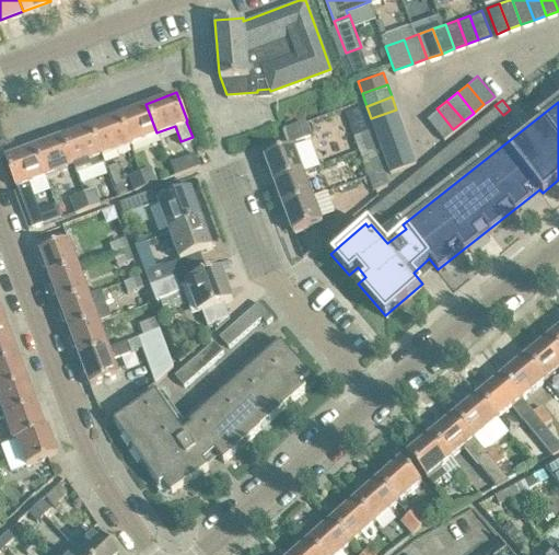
[(129,142),(156,133),(146,104),(118,114),(129,142)]
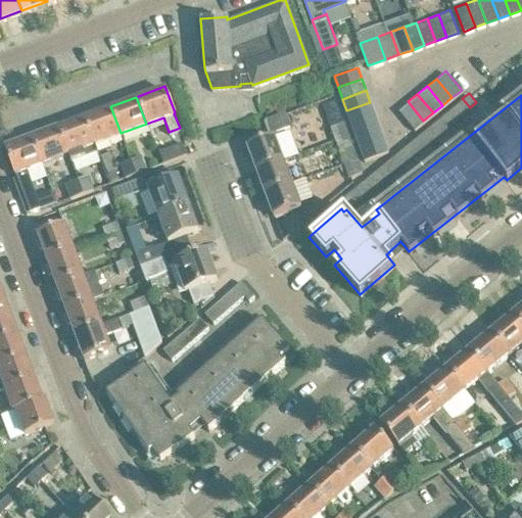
[(470,107),(462,98),(456,103),(464,112),(470,107)]
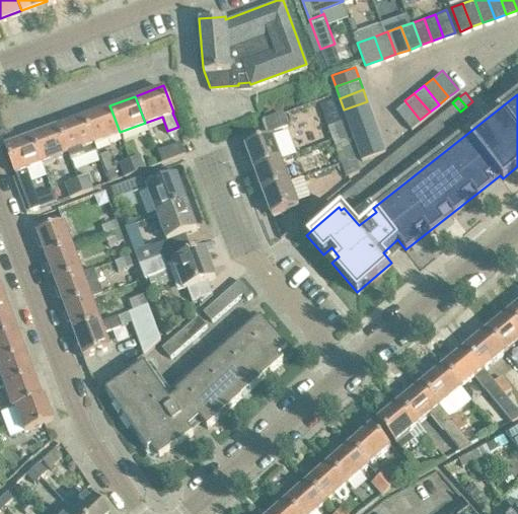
[(411,128),(420,120),(404,100),(395,108),(411,128)]
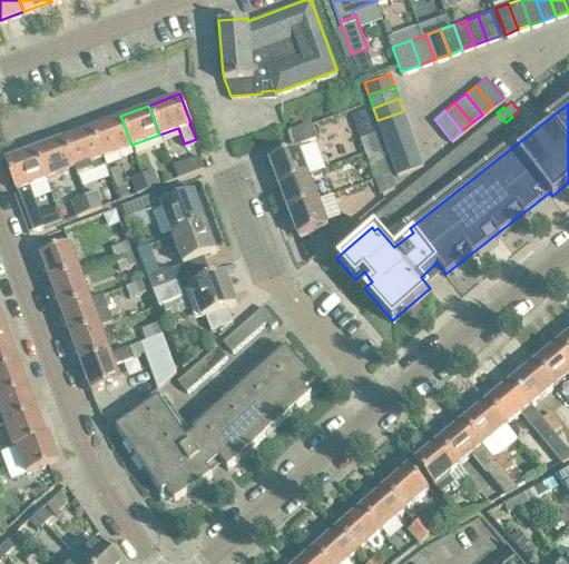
[(382,132),(408,124),(403,111),(378,120),(382,132)]
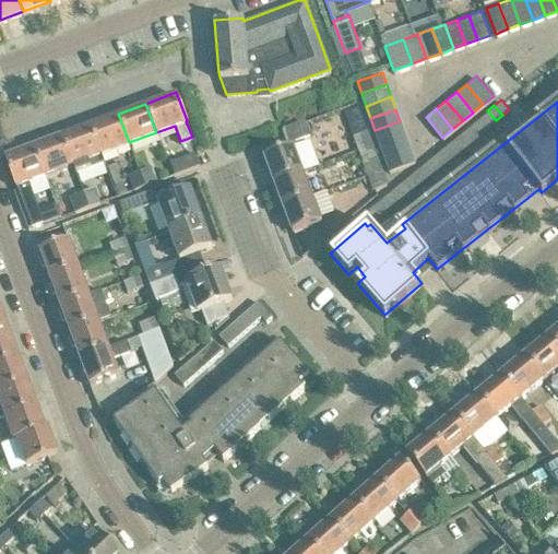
[(496,120),(487,110),(481,116),(489,127),(496,120)]
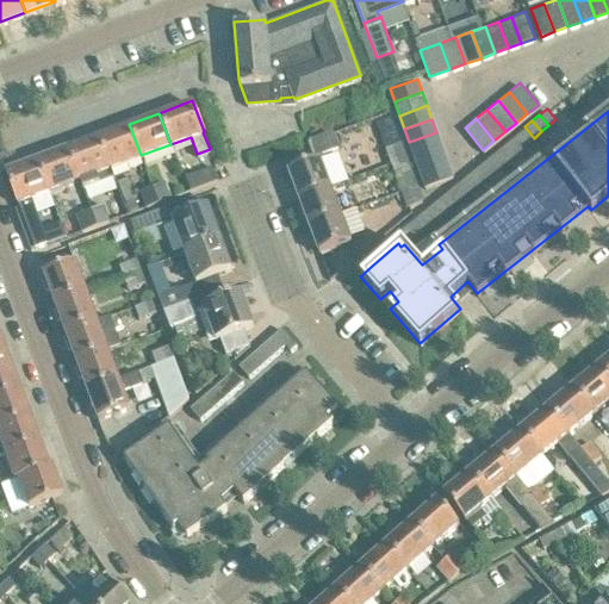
[(110,167),(141,155),(129,124),(98,136),(110,167)]
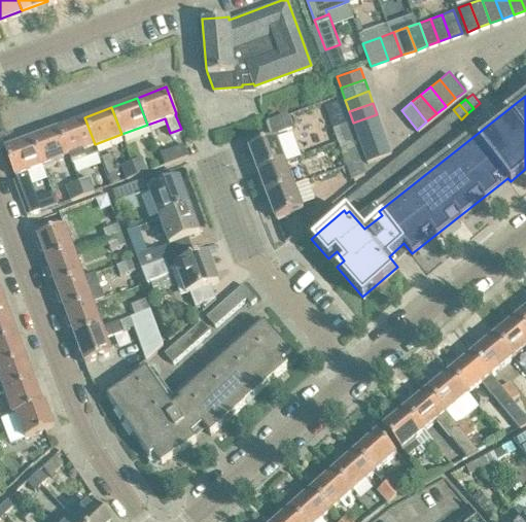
[(447,114),(455,125),(461,119),(453,109),(447,114)]
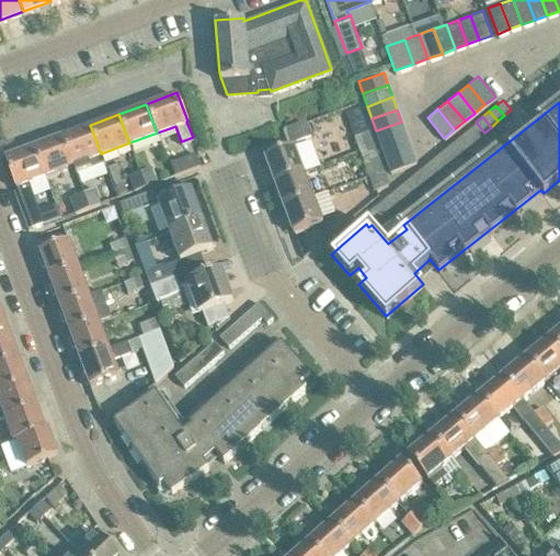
[(292,139),(310,133),(305,117),(286,125),(292,139)]
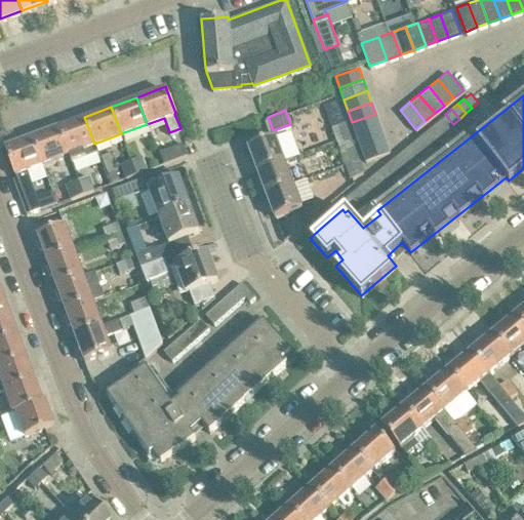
[(357,134),(379,126),(375,114),(352,122),(357,134)]
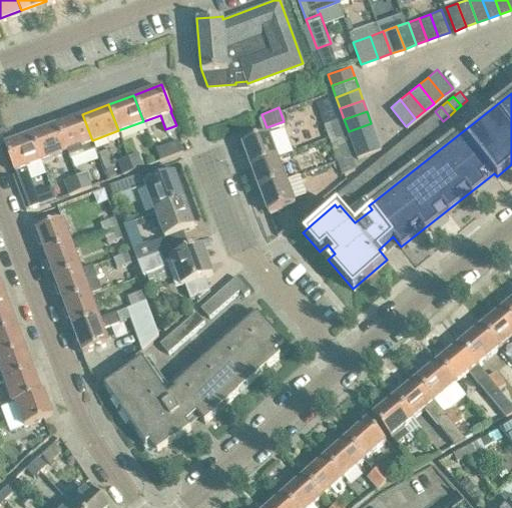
[(443,121),(435,111),(429,116),(436,126),(443,121)]
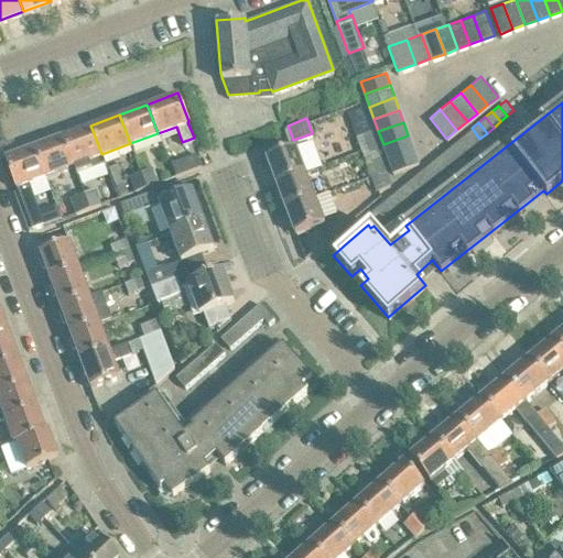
[(77,172),(104,163),(100,154),(101,154),(90,126),(62,135),(73,165),(74,164),(77,172)]
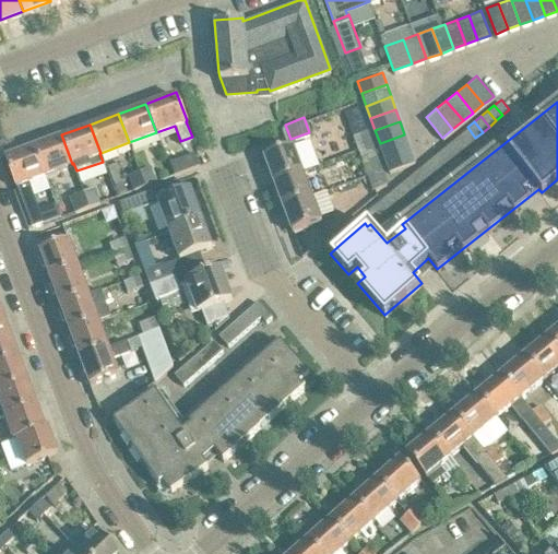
[(460,132),(469,143),(475,138),(467,127),(460,132)]
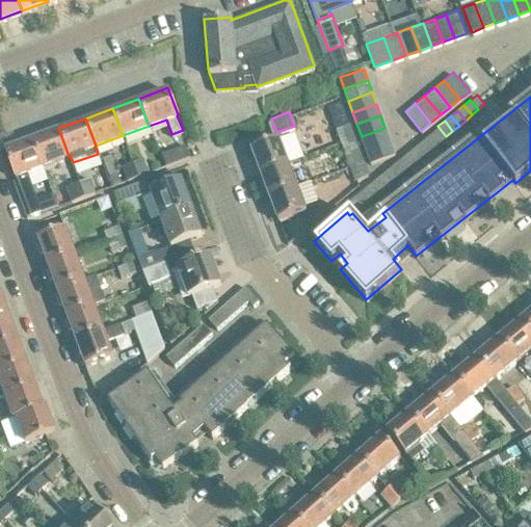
[(341,140),(353,135),(349,123),(336,127),(341,140)]
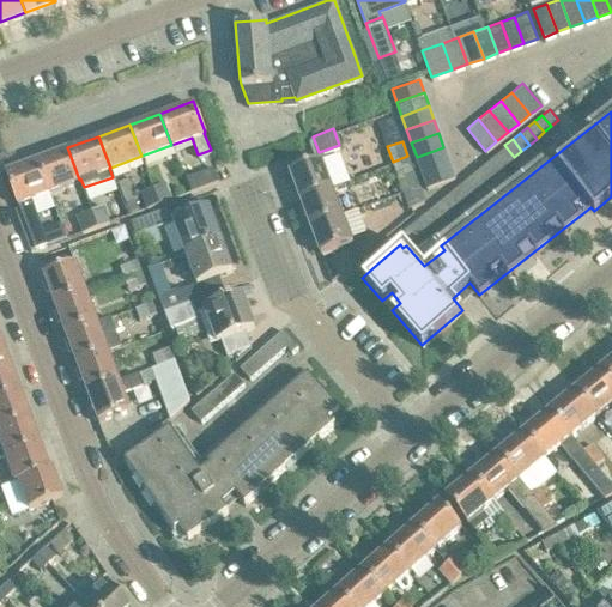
[(514,157),(504,145),(497,152),(507,163),(514,157)]
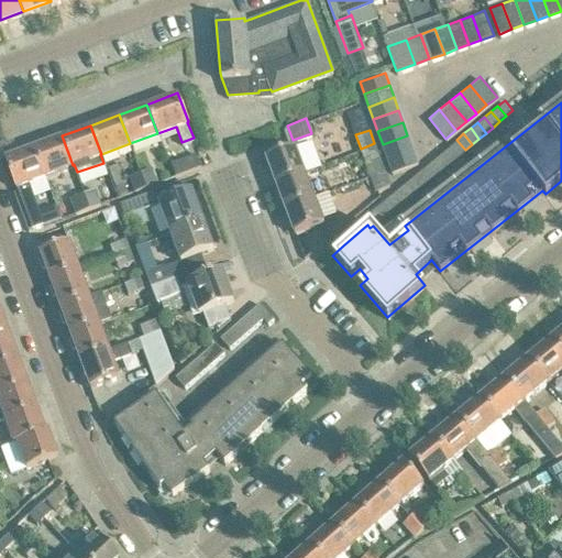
[(44,175),(73,165),(62,135),(33,146),(44,175)]
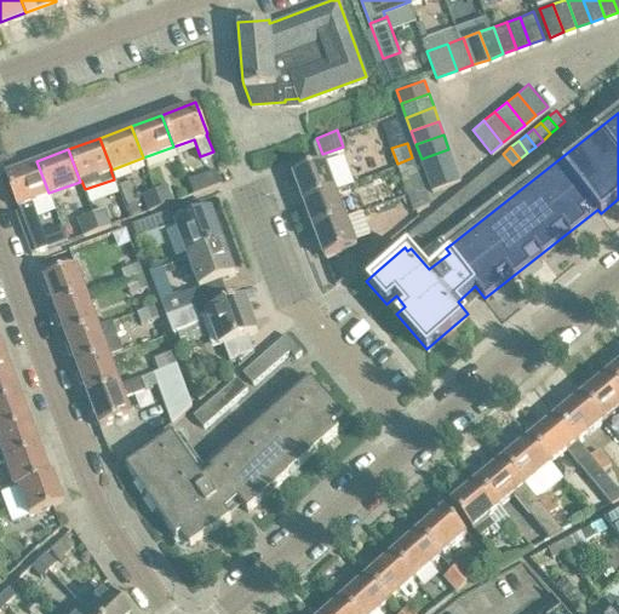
[(427,172),(454,162),(448,149),(422,159),(427,172)]
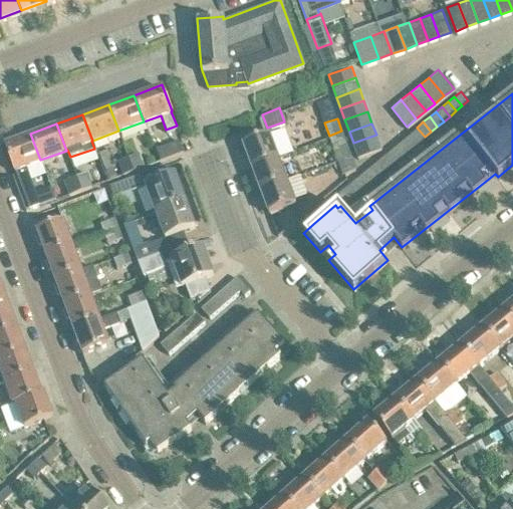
[(417,128),(411,133),(419,142),(425,137),(417,128)]
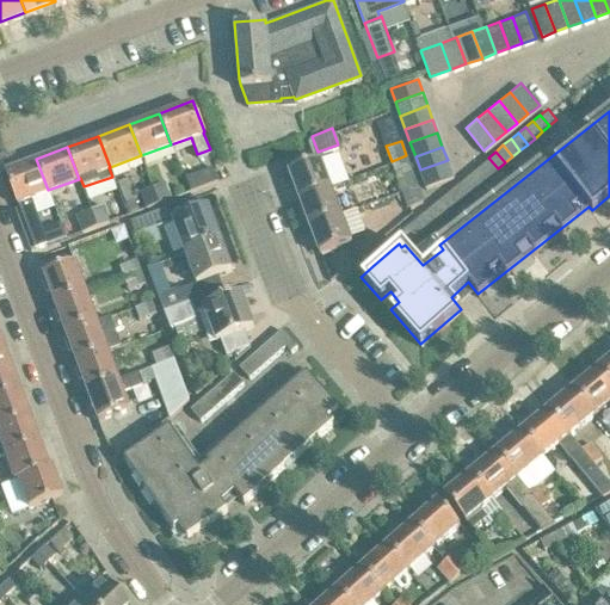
[(299,196),(330,184),(319,156),(288,168),(299,196)]
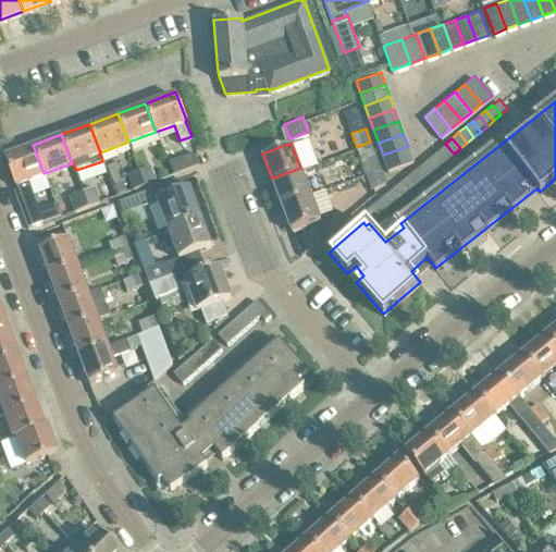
[(447,159),(454,154),(445,144),(439,149),(447,159)]
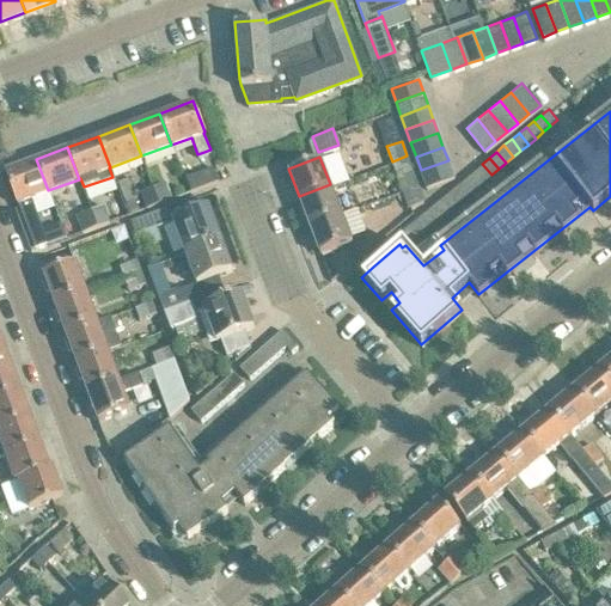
[(48,190),(36,159),(5,170),(17,202),(18,202),(24,219),(35,245),(47,240),(37,214),(30,197),(48,190)]
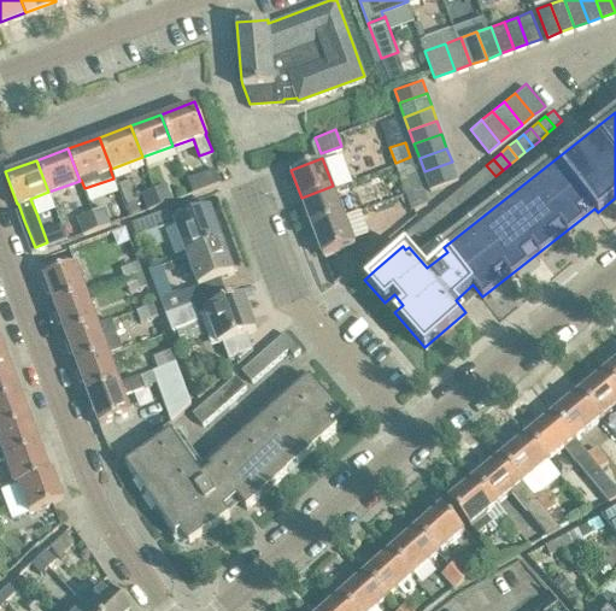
[(429,187),(457,176),(452,162),(424,171),(429,187)]
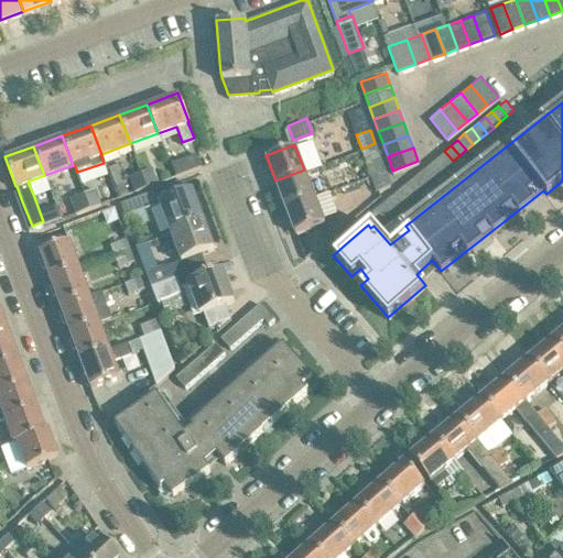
[(175,173),(198,164),(201,164),(195,151),(171,161),(175,173)]
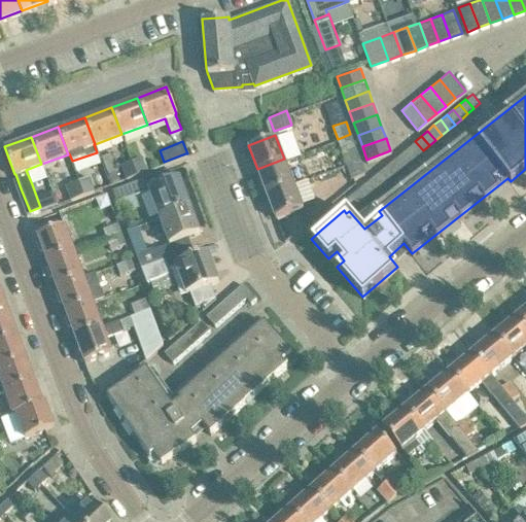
[(423,150),(415,141),(409,146),(416,155),(423,150)]
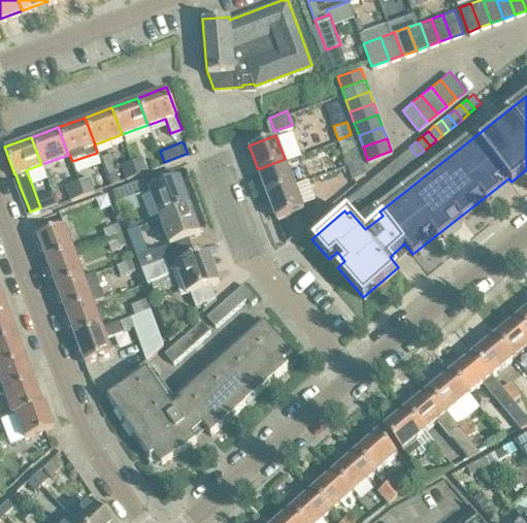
[(347,163),(360,158),(355,145),(342,150),(347,163)]
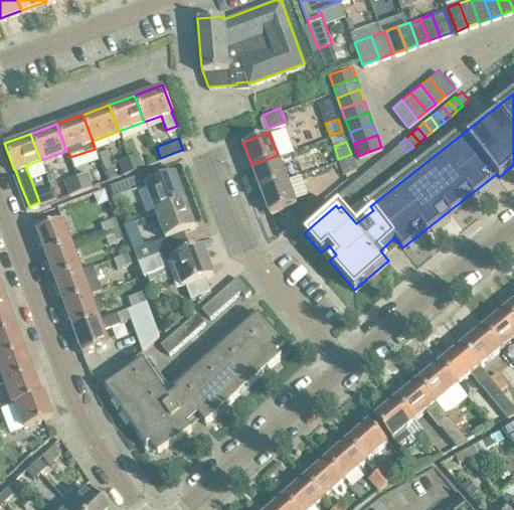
[(399,143),(392,148),(400,157),(406,152),(399,143)]
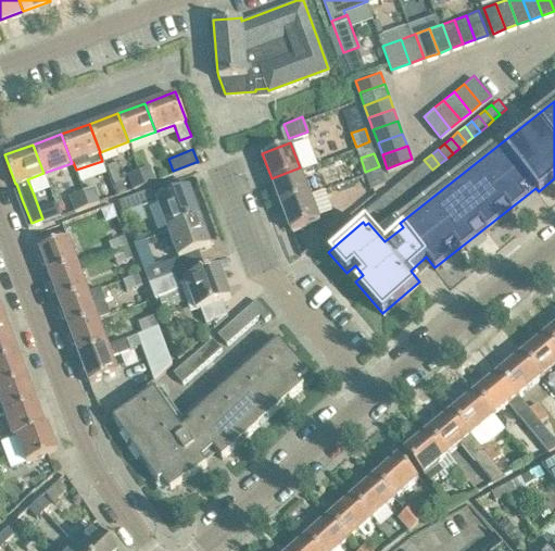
[(116,191),(126,188),(115,160),(106,163),(116,191)]
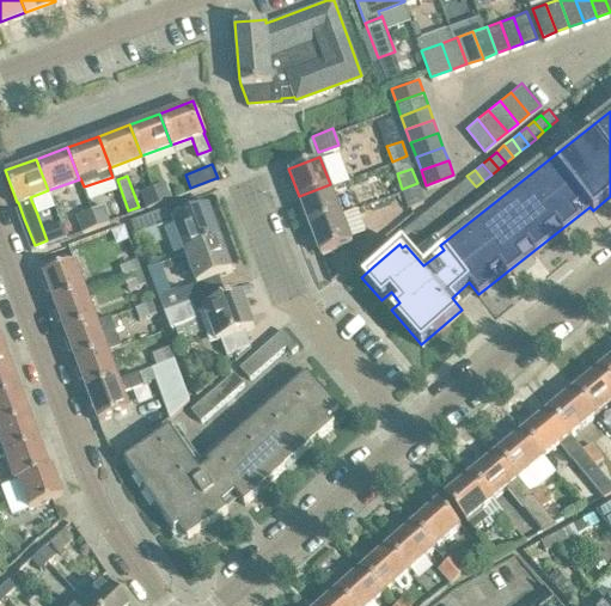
[(469,193),(476,187),(466,176),(459,182),(469,193)]
